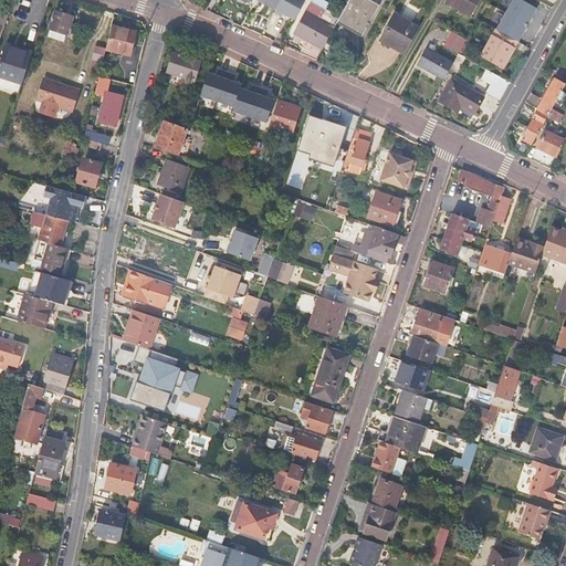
[(255,0),(274,10),(280,0),(255,0)]
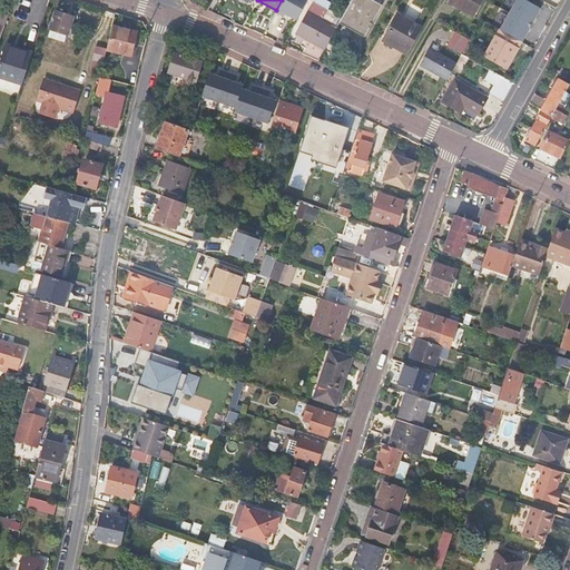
[(285,15),(296,20),(307,0),(282,0),(276,10),(275,12),(283,17),(285,15)]
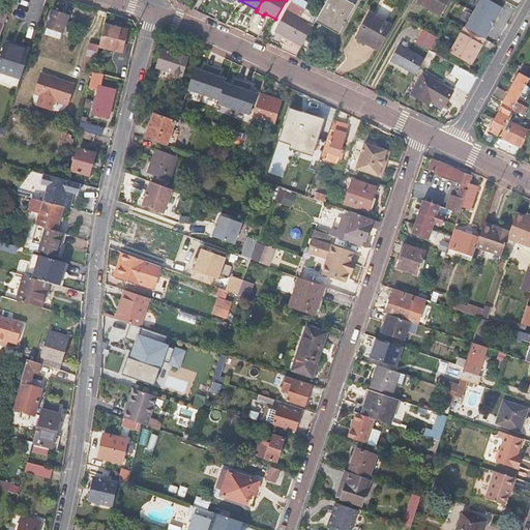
[(337,32),(354,4),(345,0),(326,0),(316,20),(337,32)]
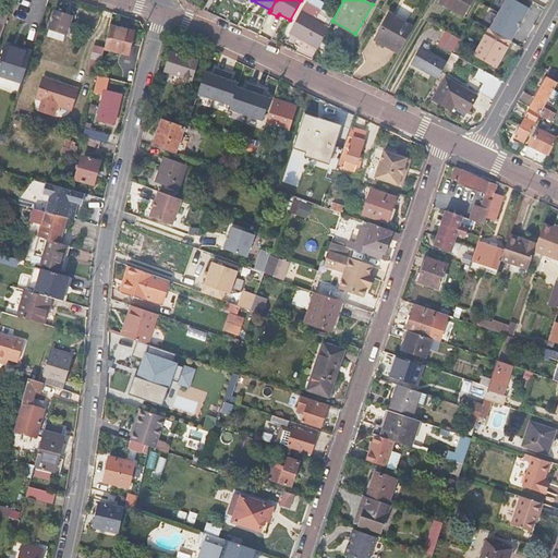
[(462,15),(471,0),(437,0),(436,1),(462,15)]
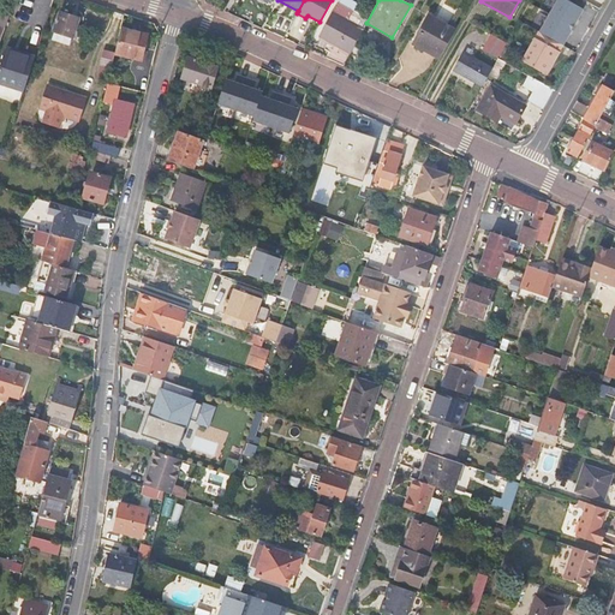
[(529,0),(525,6),(527,7),(536,12),(535,15),(529,25),(533,28),(549,0),(529,0)]
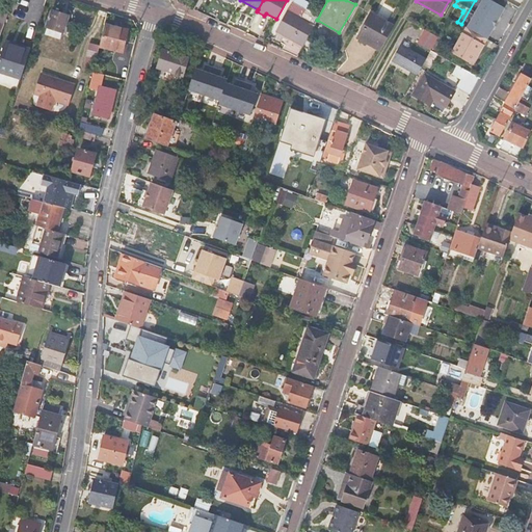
[(512,16),(516,8),(501,0),(496,0),(494,4),(512,16)]
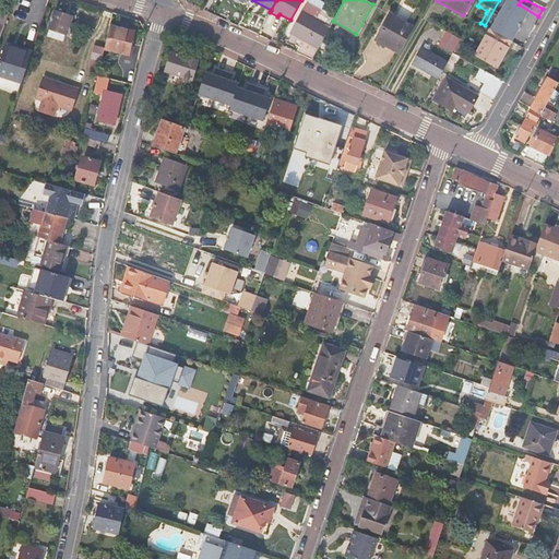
[(479,7),(477,6),(471,18),(480,23),(486,13),(478,9),(479,7)]
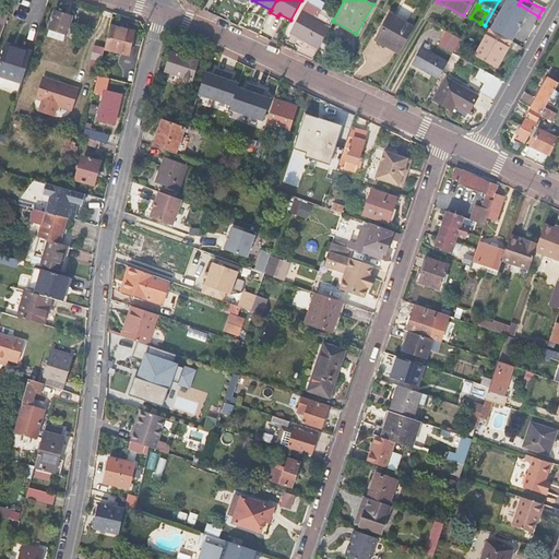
[(290,31),(318,47),(330,26),(302,10),(290,31)]
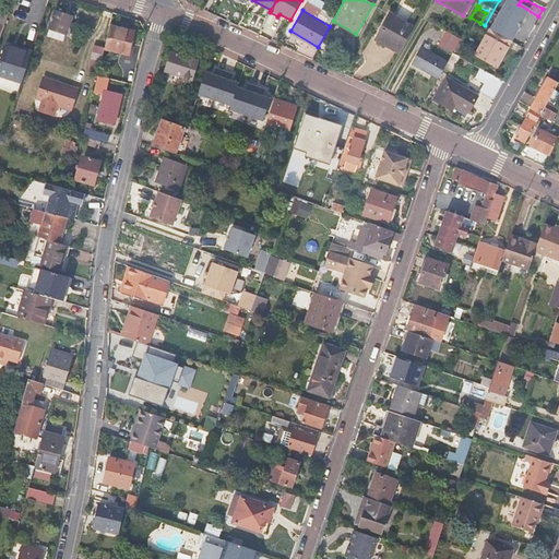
[(57,12),(51,28),(69,33),(70,26),(72,23),(73,16),(57,12)]
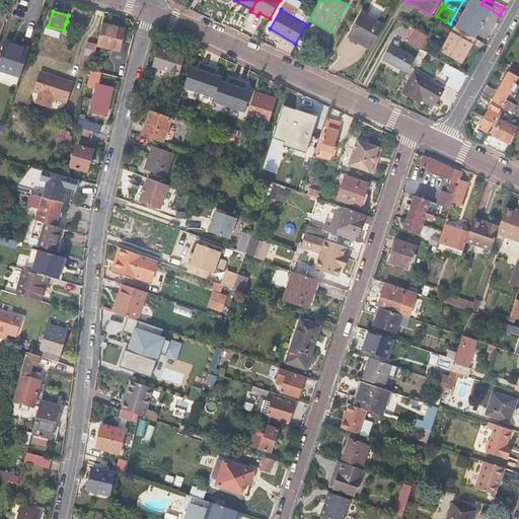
[(348,35),(370,49),(383,26),(361,13),(348,35)]
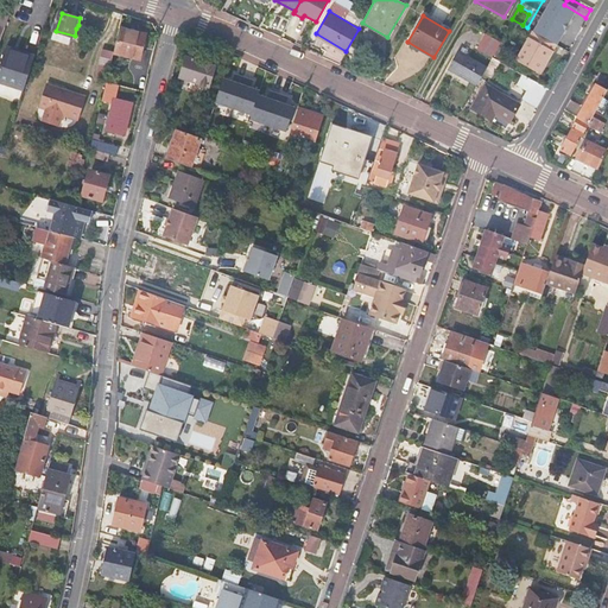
[(147,36),(121,29),(115,52),(115,54),(141,61),(147,36)]
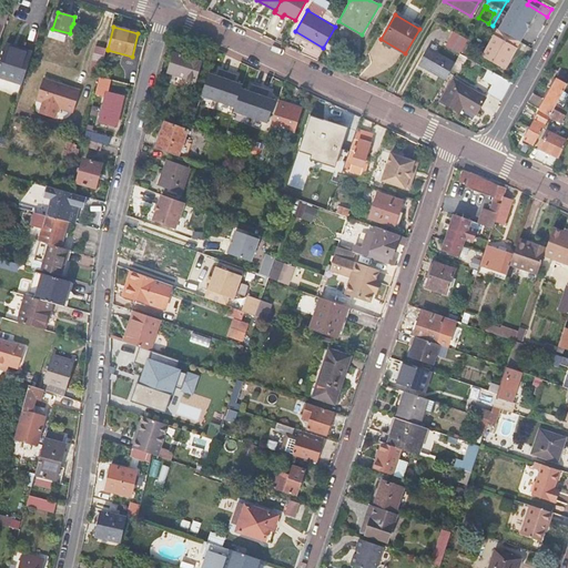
[(70,33),(52,29),(50,38),(63,41),(64,38),(68,40),(70,33)]
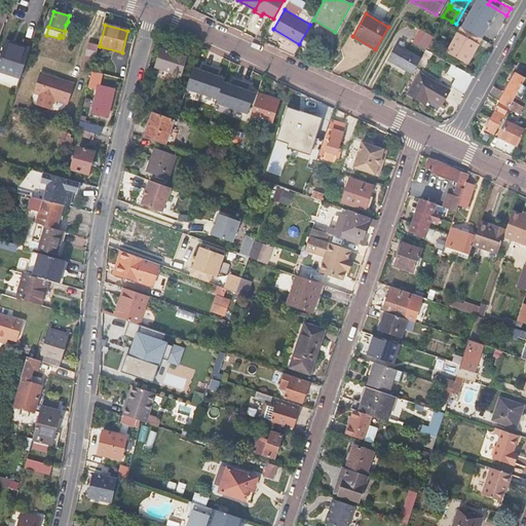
[(414,34),(428,42),(433,35),(418,27),(414,34)]
